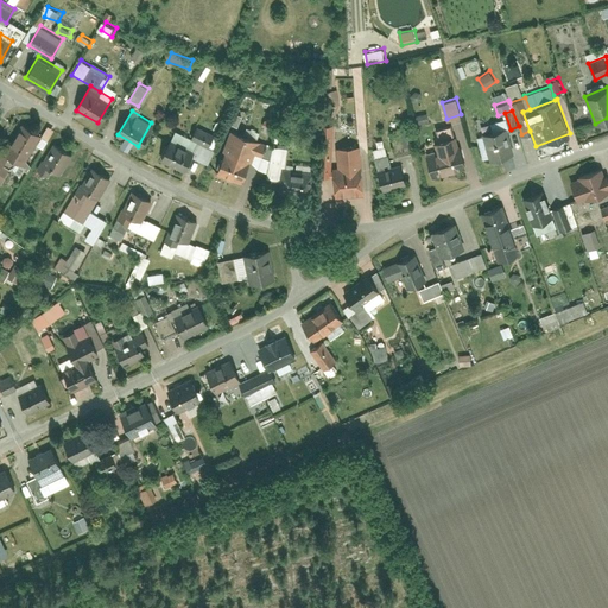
[(418,125),(430,121),(428,112),(416,114),(418,125)]
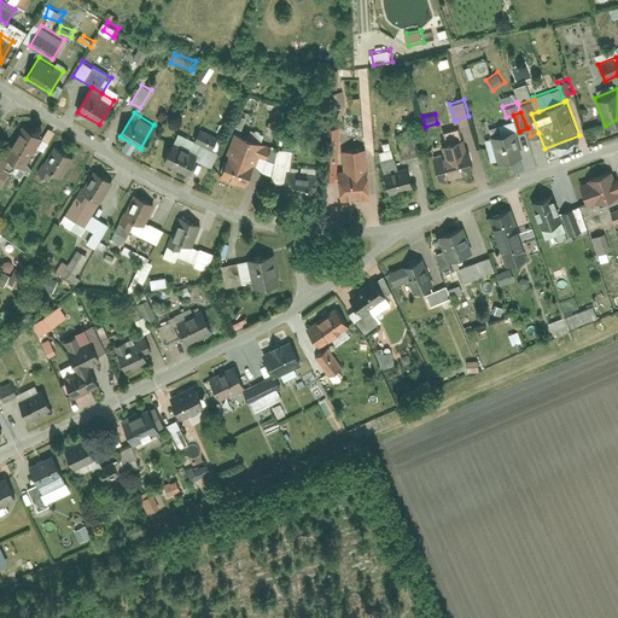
[(24,167),(42,138),(22,124),(4,155),(24,167)]
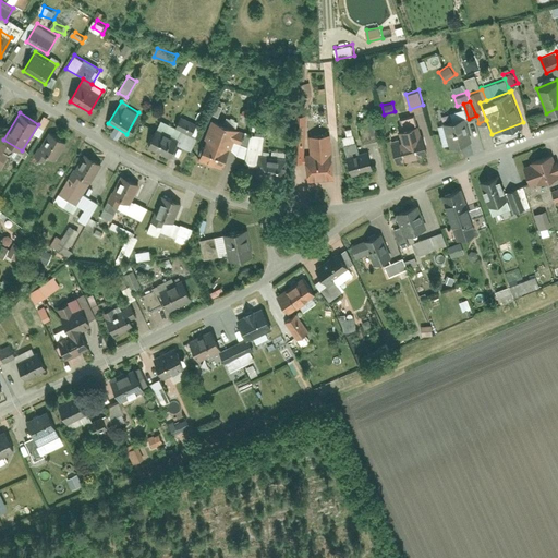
[(304,113),(295,113),(294,161),(303,162),(304,113)]
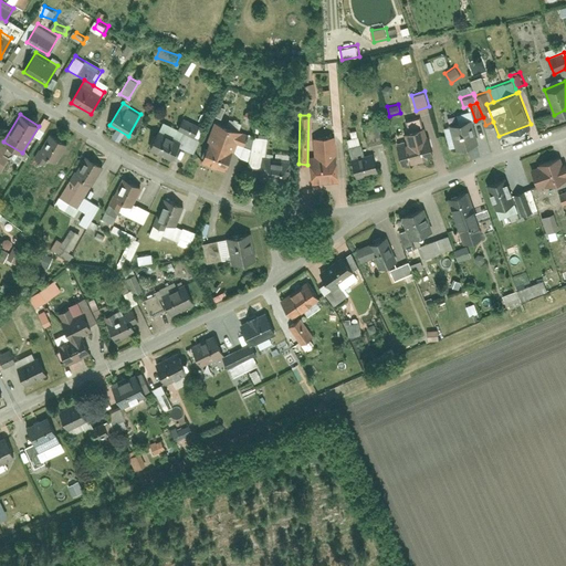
[(48,130),(53,119),(48,117),(42,128),(48,130)]
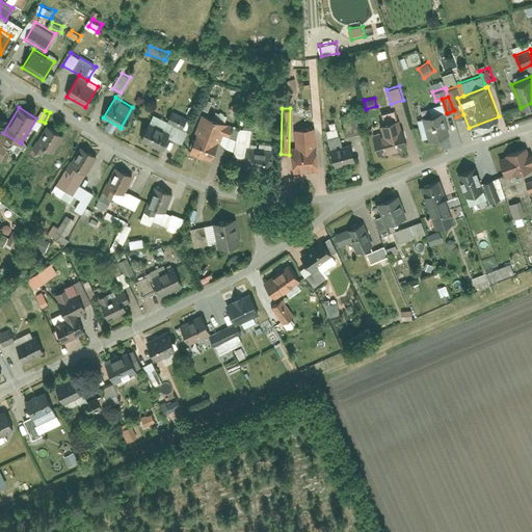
[(176,125),(182,128),(188,117),(174,110),(168,121),(176,125)]
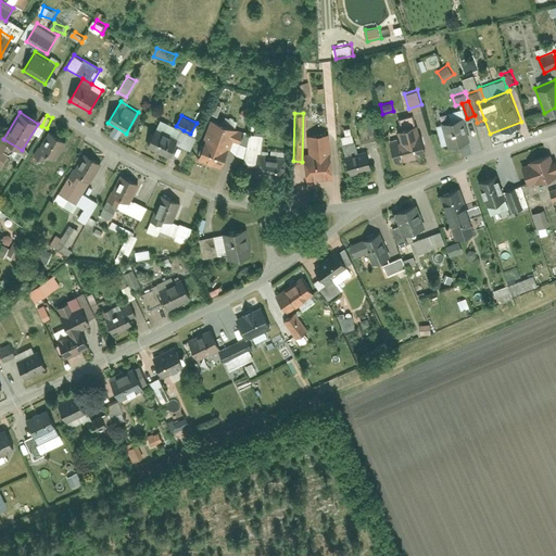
[(440,122),(446,144),(470,138),(464,115),(440,122)]
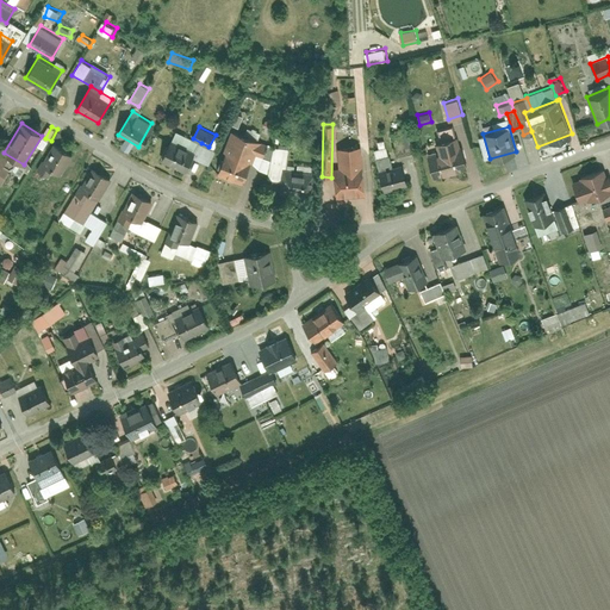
[(216,174),(244,184),(259,141),(230,131),(216,174)]
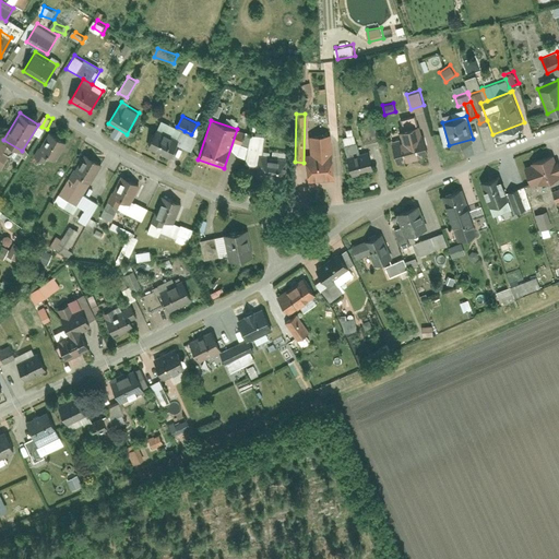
[(391,142),(396,163),(428,154),(419,123),(399,129),(402,139),(391,142)]
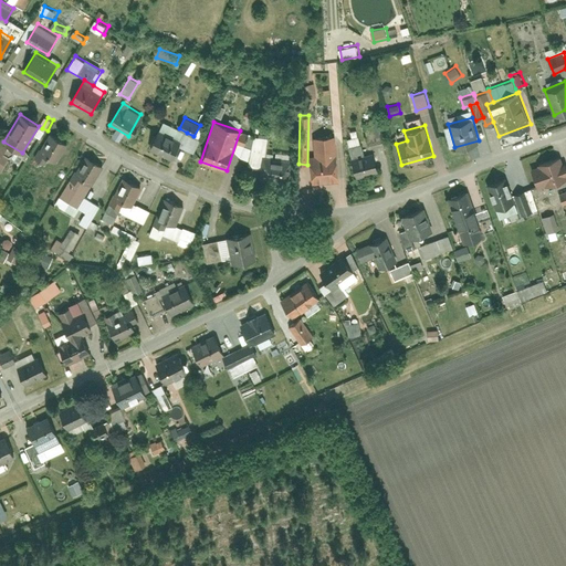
[(148,145),(171,158),(179,145),(180,143),(157,129),(148,145)]
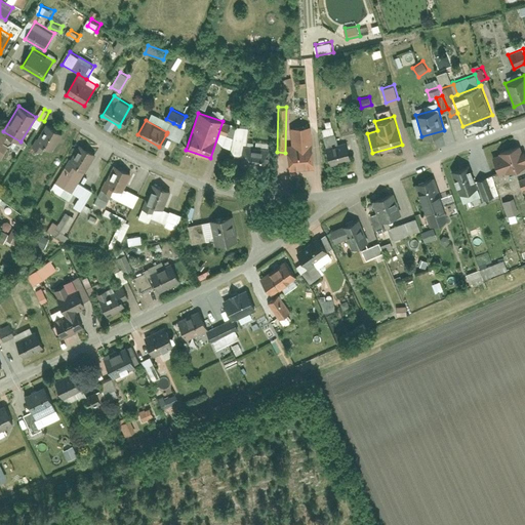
[(64,131),(46,123),(37,140),(53,150),(64,131)]
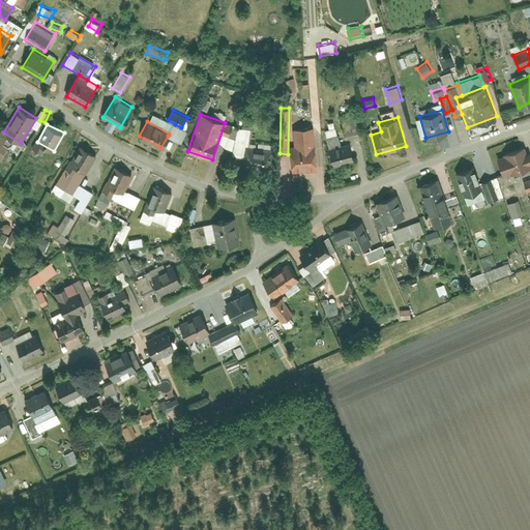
[(169,134),(168,136),(179,143),(186,130),(181,127),(175,124),(169,134)]
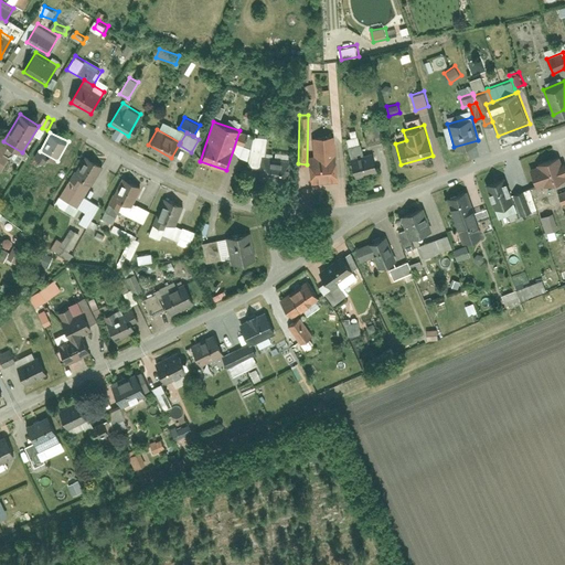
[(352,158),(365,155),(360,135),(347,138),(352,158)]
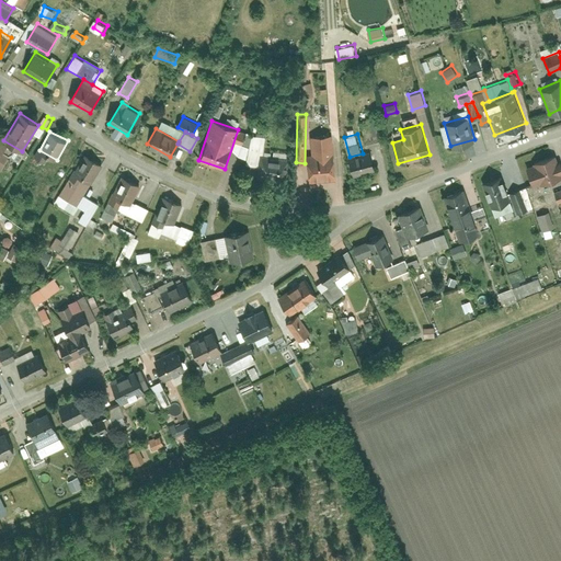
[(307,156),(310,182),(335,179),(331,135),(310,136),(312,155),(307,156)]
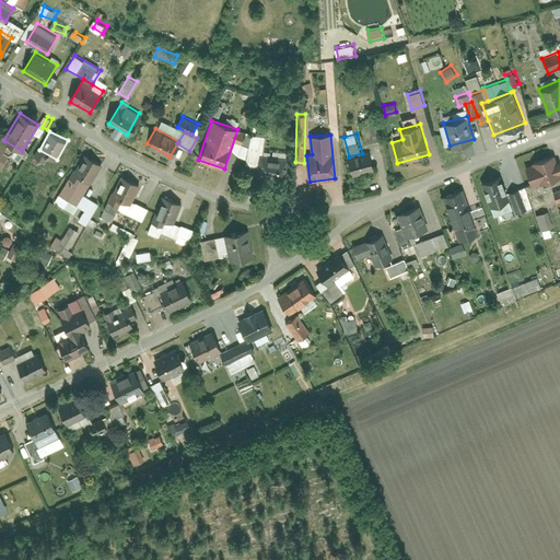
[(349,156),(354,176),(375,171),(370,151),(362,153),(349,156)]
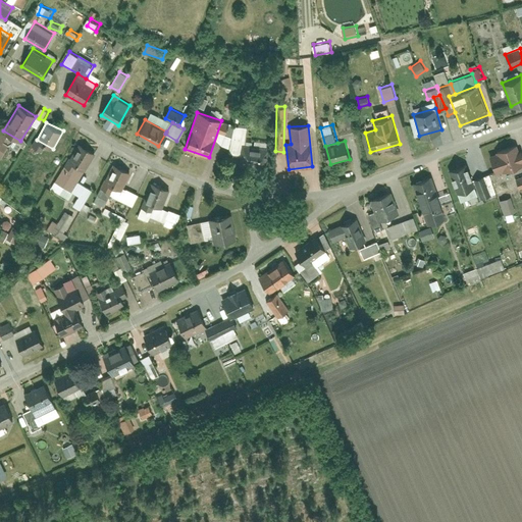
[(55,180),(71,190),(94,153),(79,143),(55,180)]
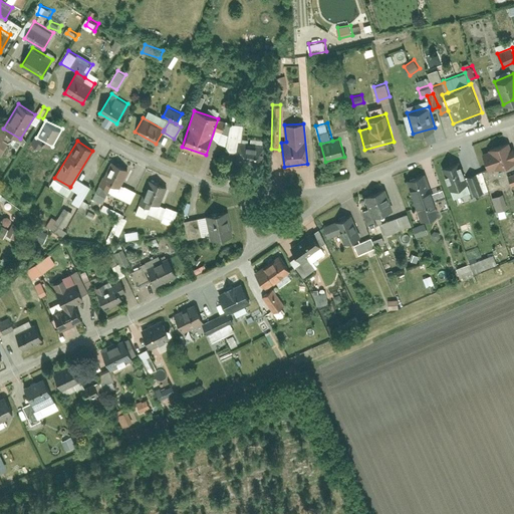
[(240,141),(237,160),(258,162),(260,144),(240,141)]
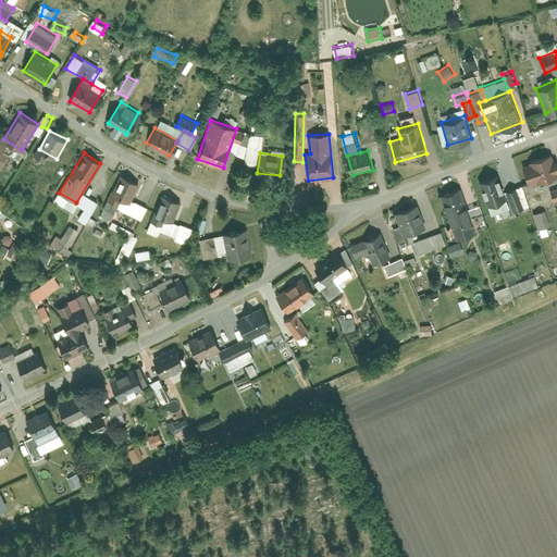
[(523,162),(531,184),(556,174),(556,169),(551,152),(523,162)]
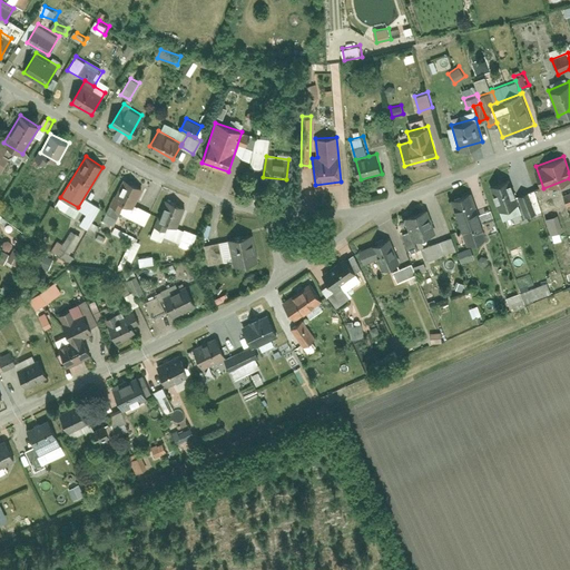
[(490,184),(500,208),(519,202),(509,176),(490,184)]
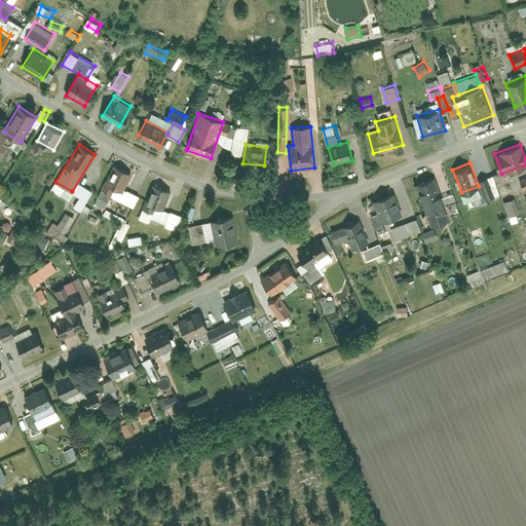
[(114,187),(122,191),(124,188),(132,174),(113,165),(102,188),(112,192),(114,187)]
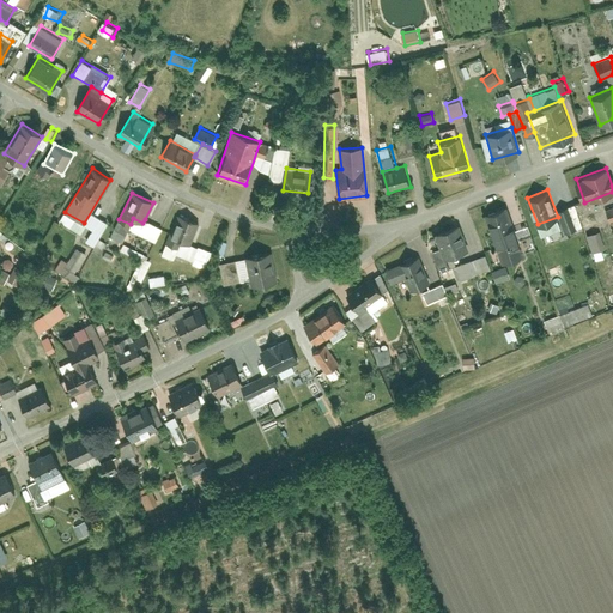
[(569,205),(558,208),(565,231),(576,228),(569,205)]
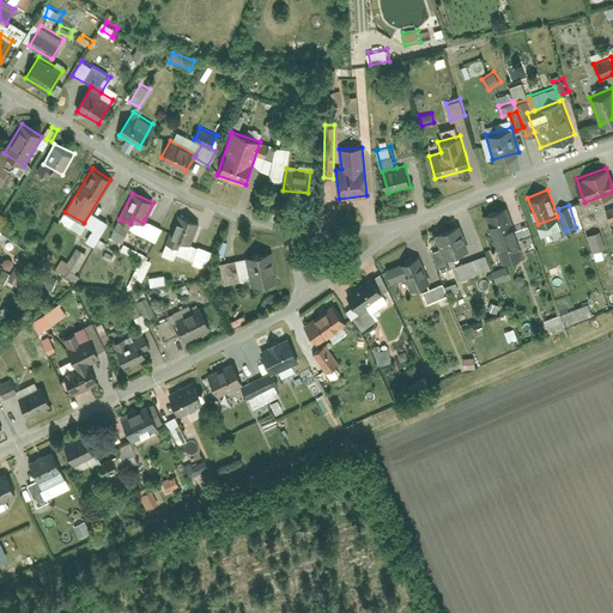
[(485,214),(503,261),(525,253),(507,206),(485,214)]
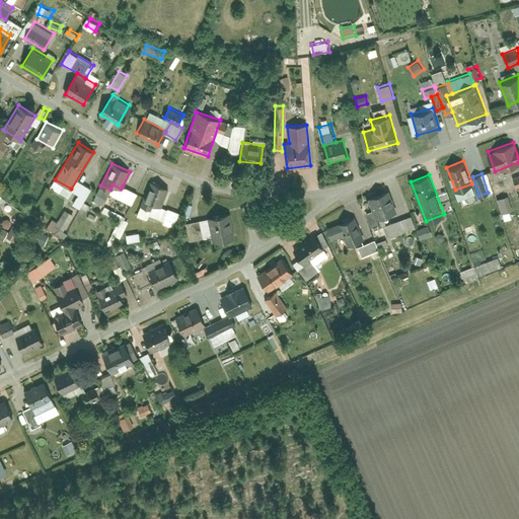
[(169,189),(151,181),(141,205),(159,213),(161,207),(169,189)]
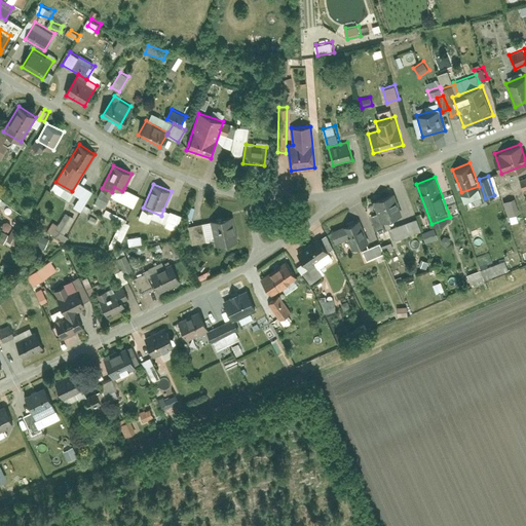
[(122,191),(114,187),(112,192),(110,195),(134,208),(139,195),(124,188),(122,191)]
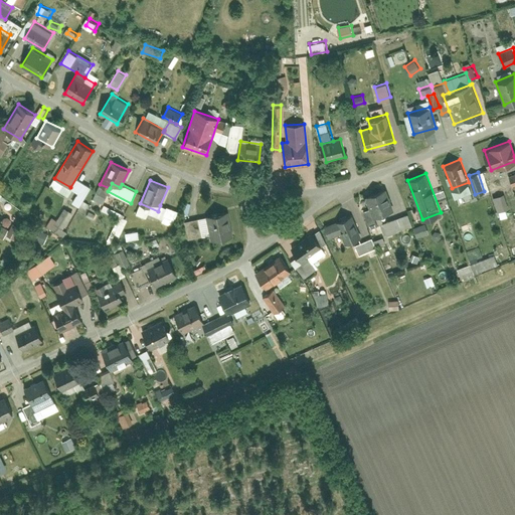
[(365,195),(372,215),(393,208),(386,187),(365,195)]
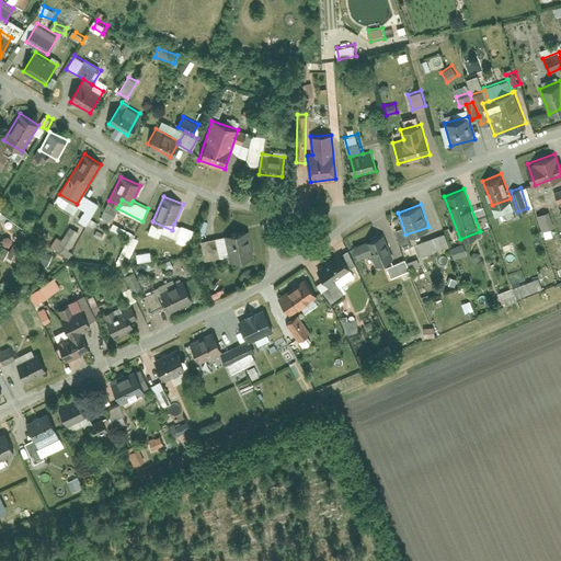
[(551,210),(538,215),(542,230),(556,226),(551,210)]
